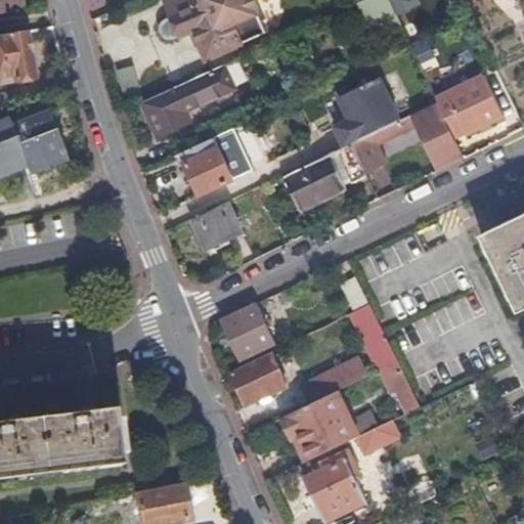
[(0,0),(0,13),(24,7),(20,0),(0,0)]
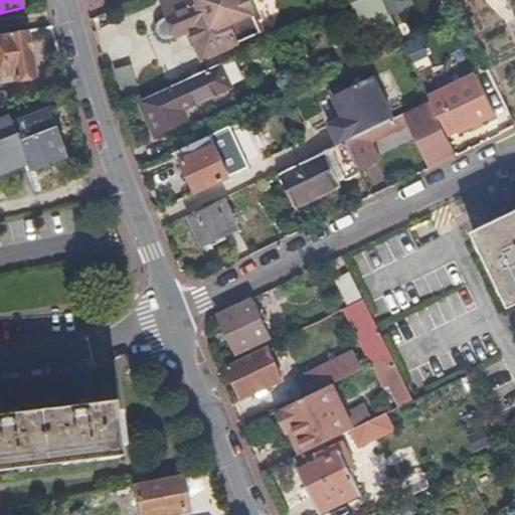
[(264,32),(248,0),(167,0),(164,1),(171,17),(163,21),(161,24),(160,29),(162,33),(166,37),(170,38),(179,35),(179,36),(192,31),(204,57),(264,32)]
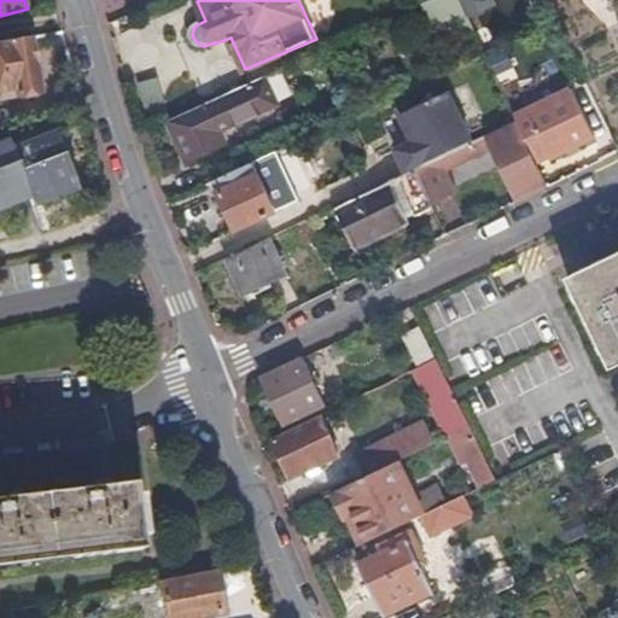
[(470,21),(460,0),(431,0),(403,13),(418,46),(470,21)]
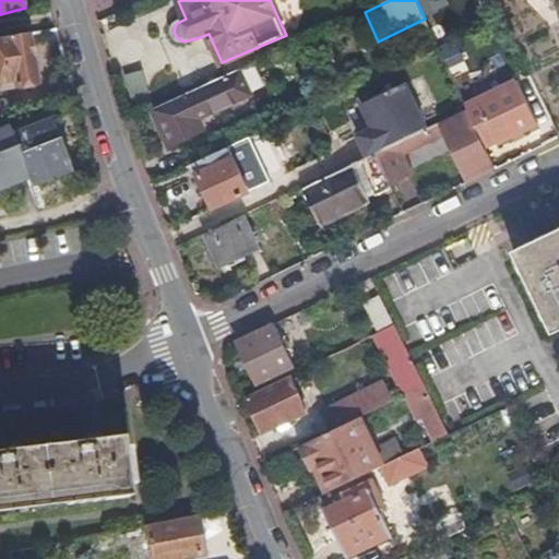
[(34,66),(28,37),(0,42),(0,93),(37,87),(36,83),(40,79),(38,71),(34,66)]
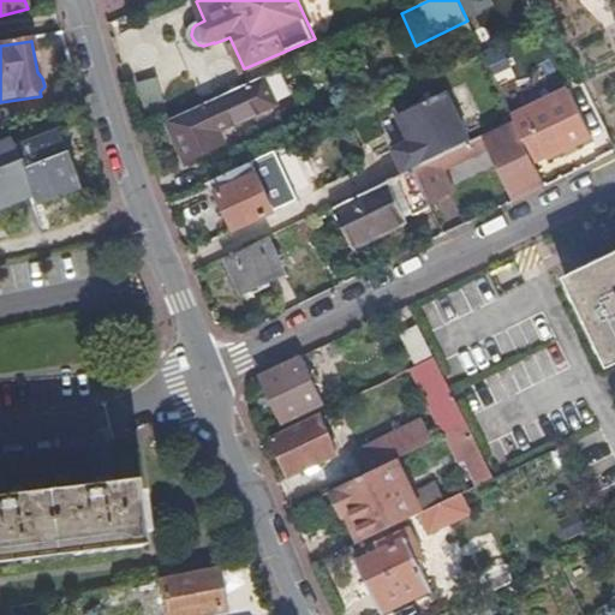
[(274,72),(168,120),(186,161),(227,142),(222,130),(279,103),(269,81),(276,77),(274,72)]
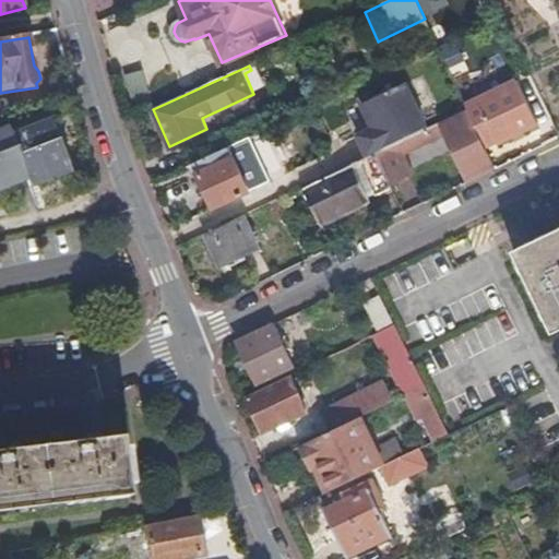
[(466,108),(484,145),(495,141),(496,143),(536,123),(516,81),(465,105),(466,108)]
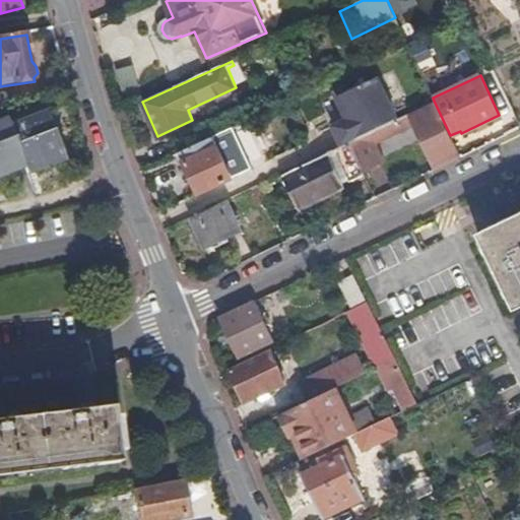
[(342,144),(346,142),(397,118),(378,76),(337,96),(347,118),(333,125),(342,144)]
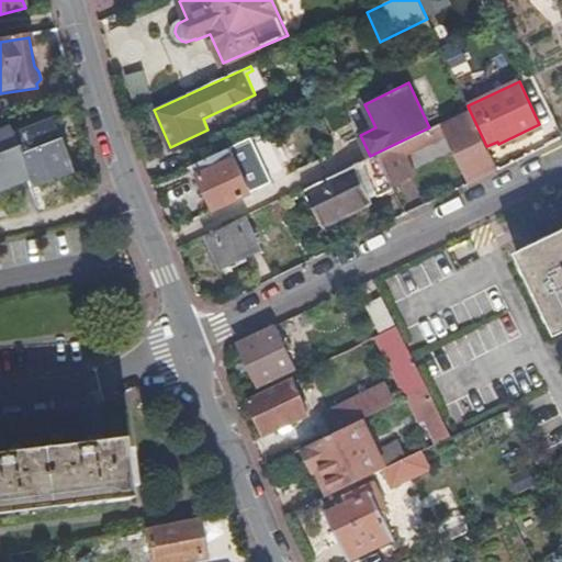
[(469,183),(497,169),(486,146),(469,109),(429,127),(374,154),(388,181),(390,186),(412,175),(402,155),(446,135),(469,183)]
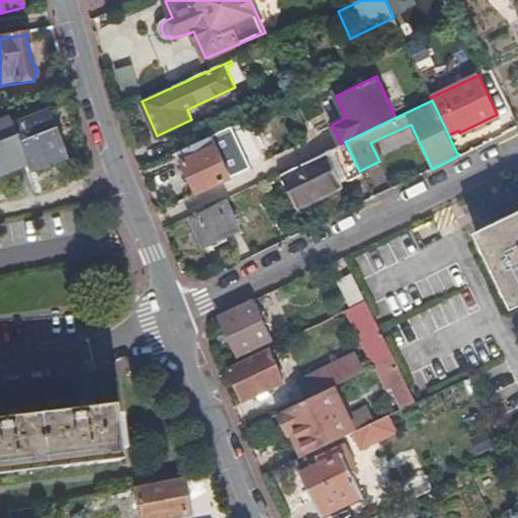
[(67,156),(48,109),(10,126),(7,118),(0,121),(0,174),(27,164),(29,171),(67,156)]
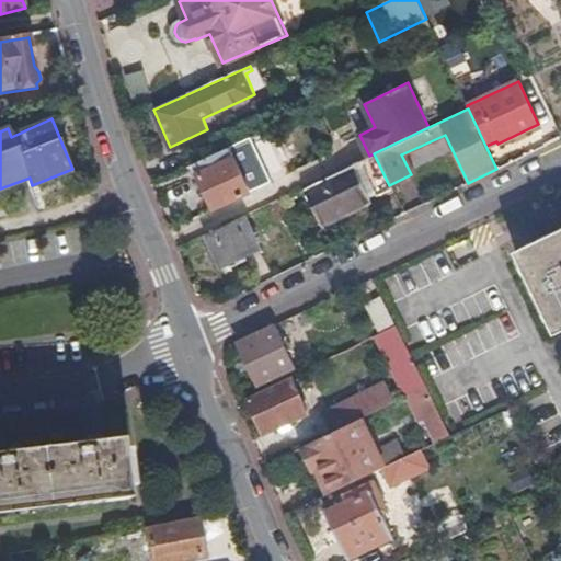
[(272,127),(195,163),(215,208),(250,192),(237,162),(271,146),(267,138),(275,135),(272,127)]
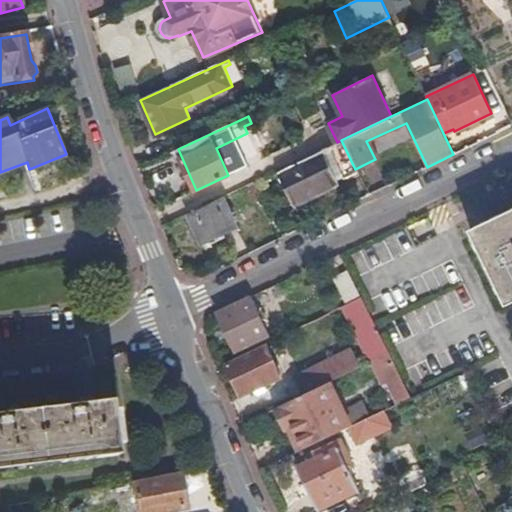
[(339,172),(353,165),(341,140),(337,142),(327,147),(339,172)]
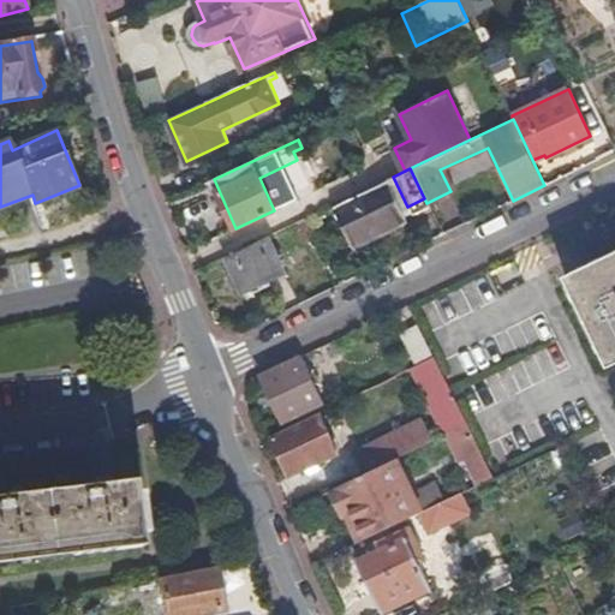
[(387,180),(334,206),(353,245),(406,220),(387,180)]
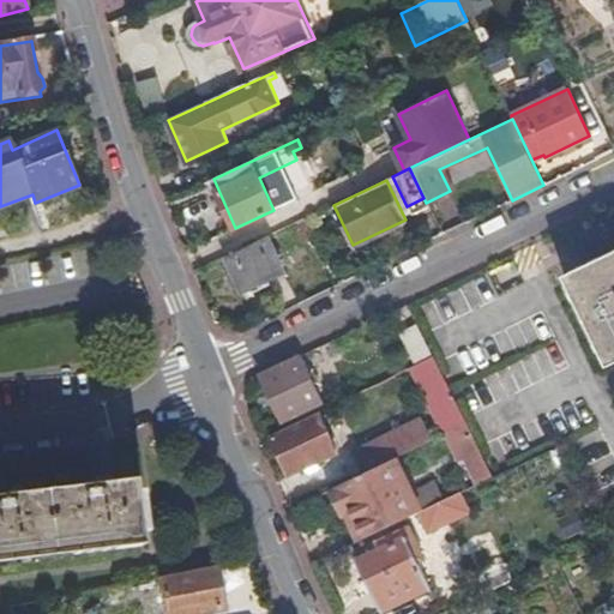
[(283,269),(269,235),(227,256),(242,289),(283,269)]
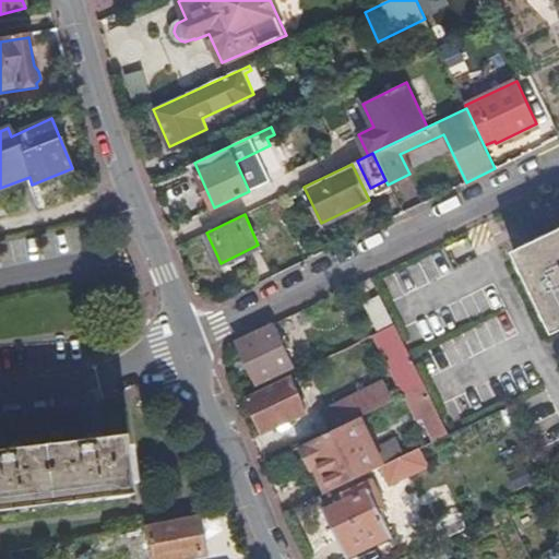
[(555,332),(558,329),(558,227),(514,249),(555,332)]
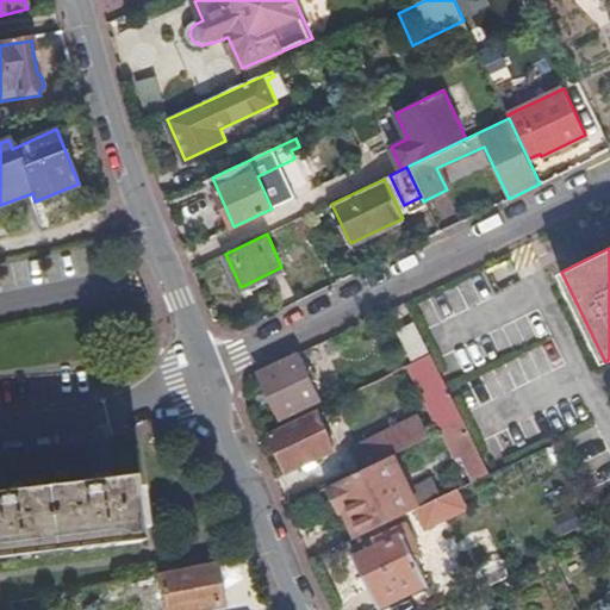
[(431,352),(416,322),(399,330),(414,360),(417,358),(431,352)]
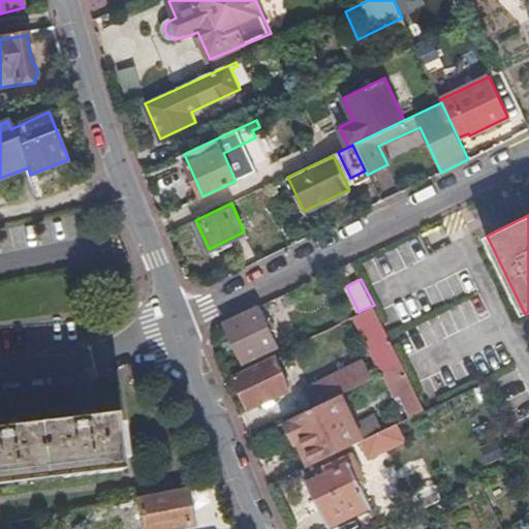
[(380,348),(392,342),(374,305),(362,310),(380,348)]
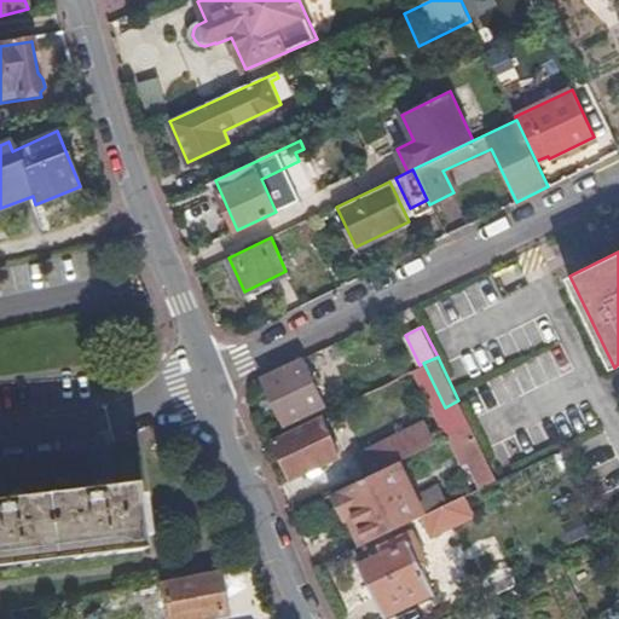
[(325,404),(304,358),(264,377),(285,423),(325,404)]
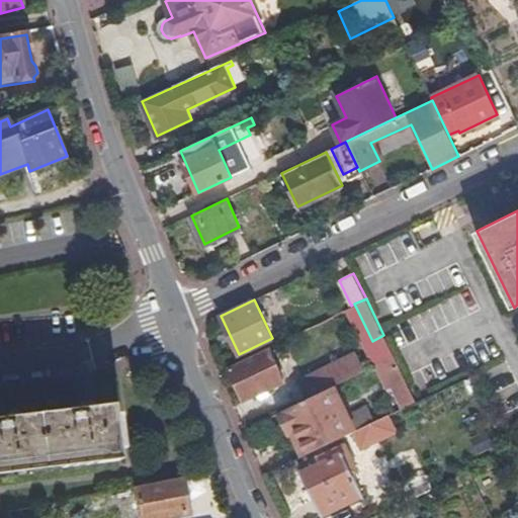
[(382,360),(394,355),(383,335),(372,341),(382,360)]
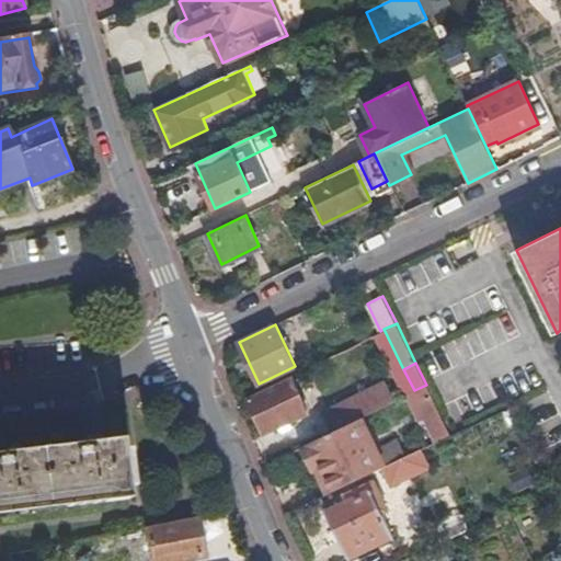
[(290,375),(248,397),(265,432),(309,410),(290,375)]
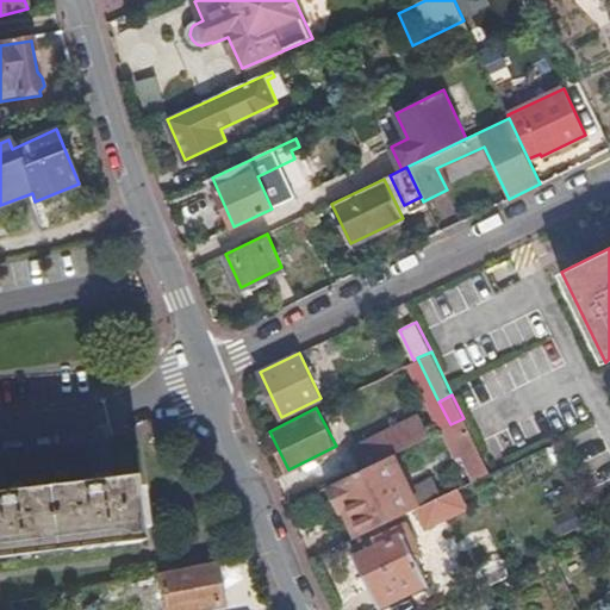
[(355,444),(366,467),(391,454),(430,435),(419,414),(355,444)]
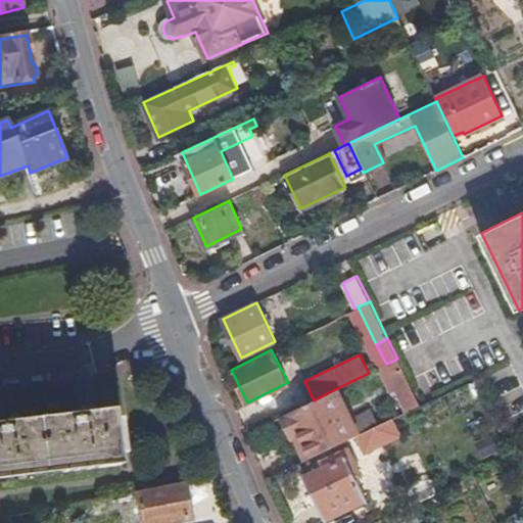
[(406,413),(421,405),(397,359),(386,364),(384,365),(406,413)]
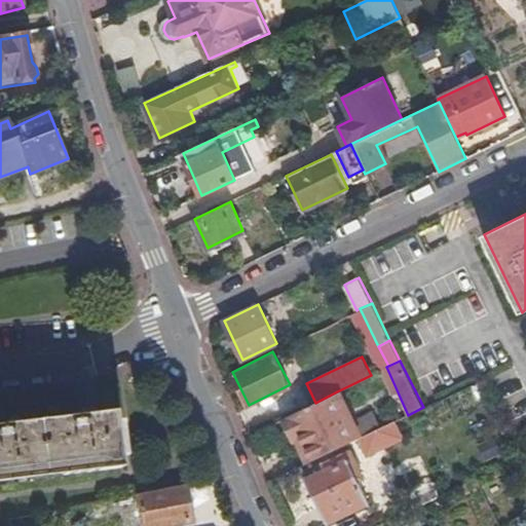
[(315,403),(286,417),(308,463),(359,439),(359,438),(337,391),(315,403)]
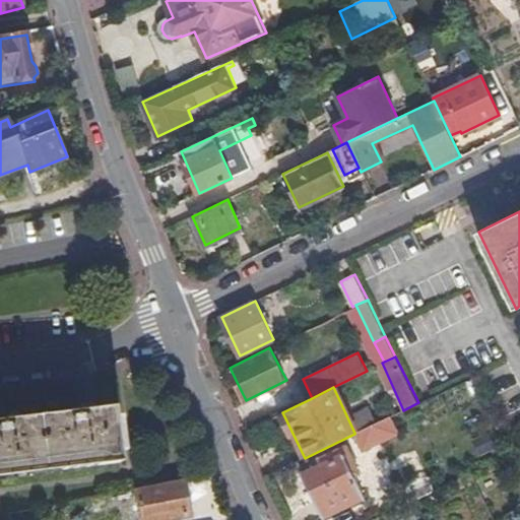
[(0,477),(119,463),(113,408),(0,421),(0,477)]
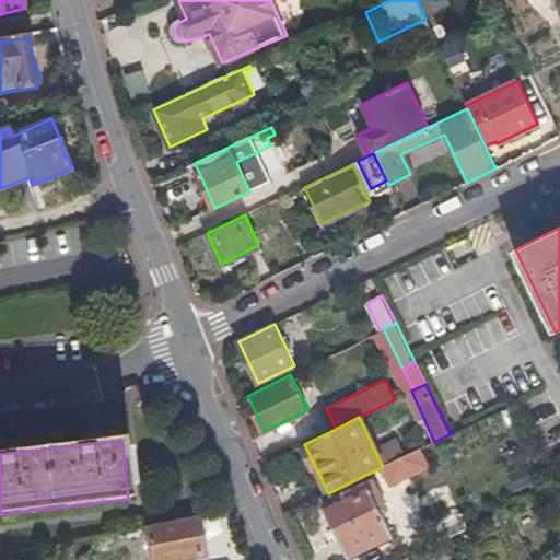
[(418,450),(382,466),(382,467),(389,485),(427,467),(418,450)]
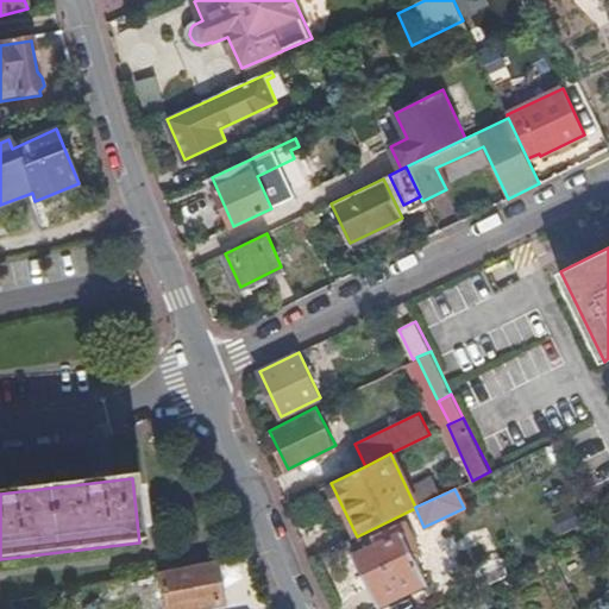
[(408,531),(355,556),(378,606),(425,583),(410,551),(416,547),(408,531)]
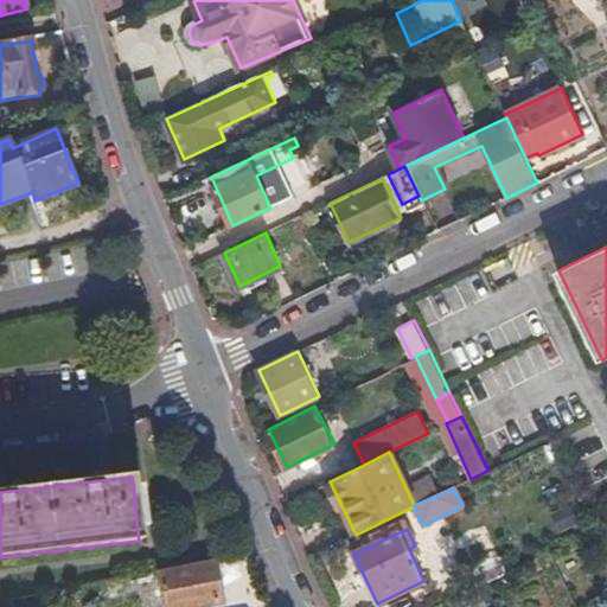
[(212,562),(155,573),(163,606),(206,606),(221,605),(212,562)]
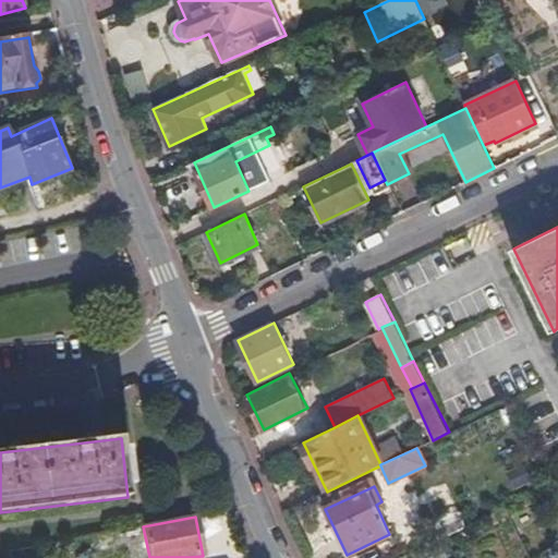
[(416,550),(447,536),(439,521),(409,534),(416,550)]
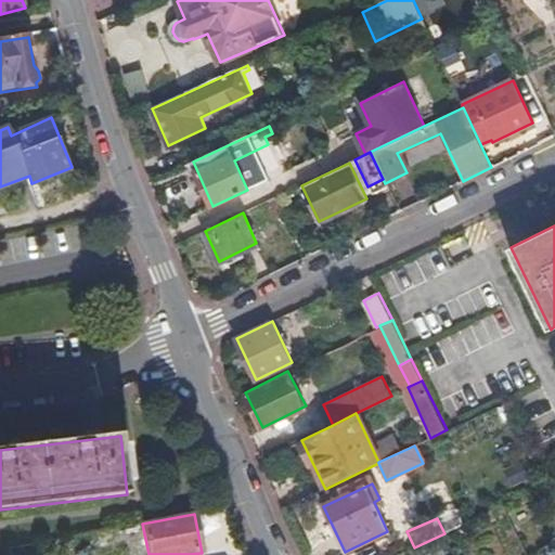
[(124,527),(94,532),(98,549),(126,543),(124,527)]
